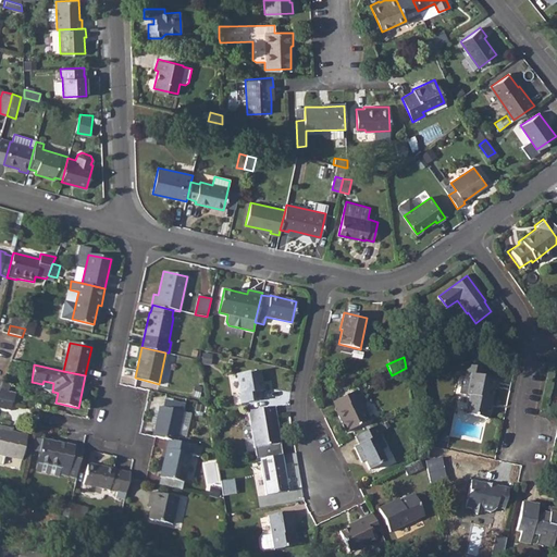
[(260,371),(237,373),(240,394),(239,394),(240,403),(260,399),(259,391),(263,390),(260,371)]
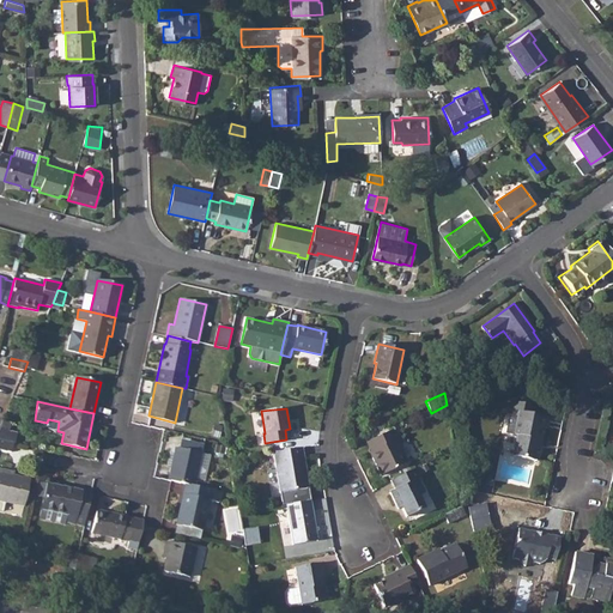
[(516,436),(513,455),(538,460),(544,428),(546,428),(548,418),(519,412),(514,435),(516,436)]
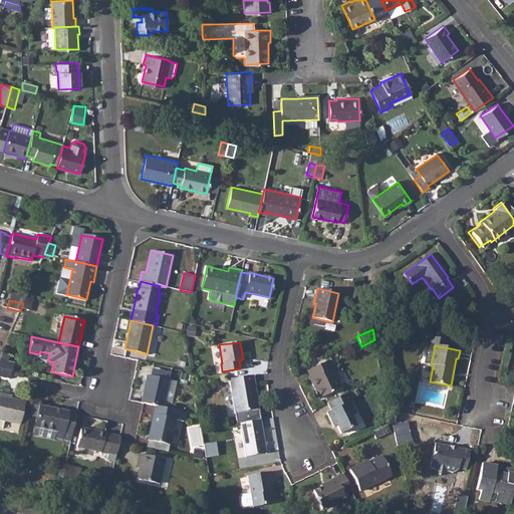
[(0,359),(0,368),(11,371),(12,362),(5,360),(0,359)]
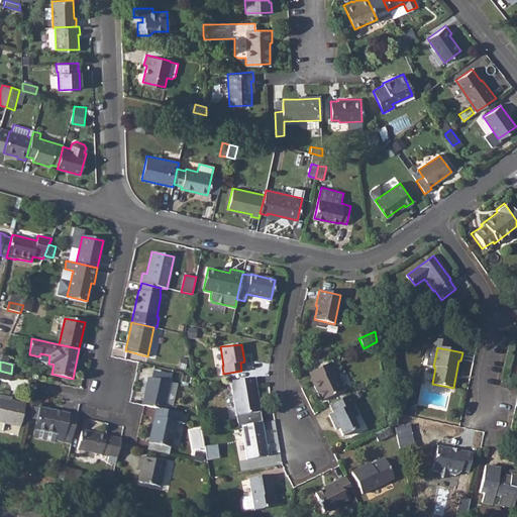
[(330,362),(308,372),(311,380),(310,380),(320,400),(342,388),(330,362)]
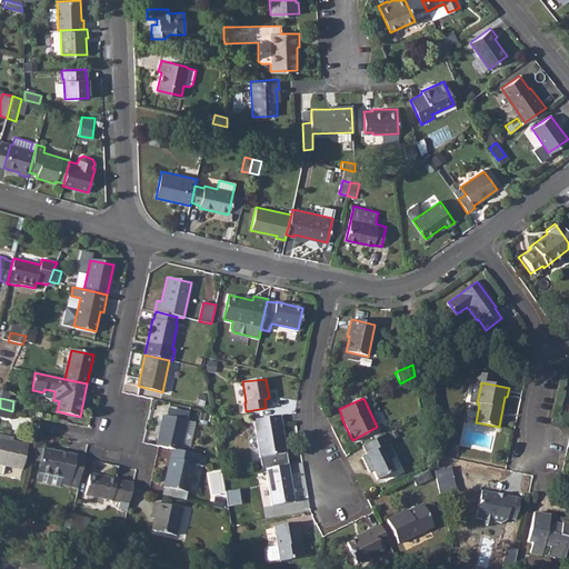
[(12,411),(0,408),(0,417),(10,420),(12,411)]
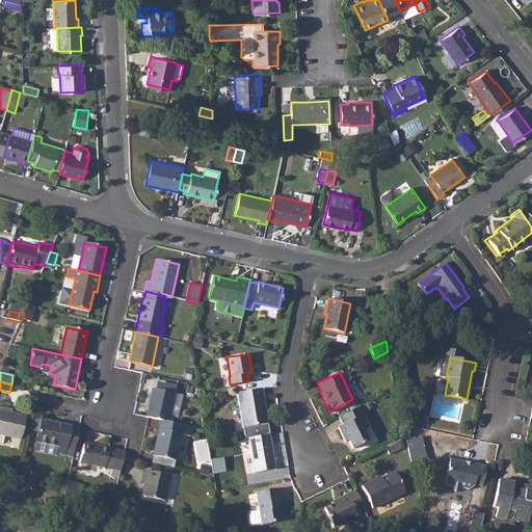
[(152,388),(145,416),(148,417),(160,419),(168,421),(175,393),(152,388)]
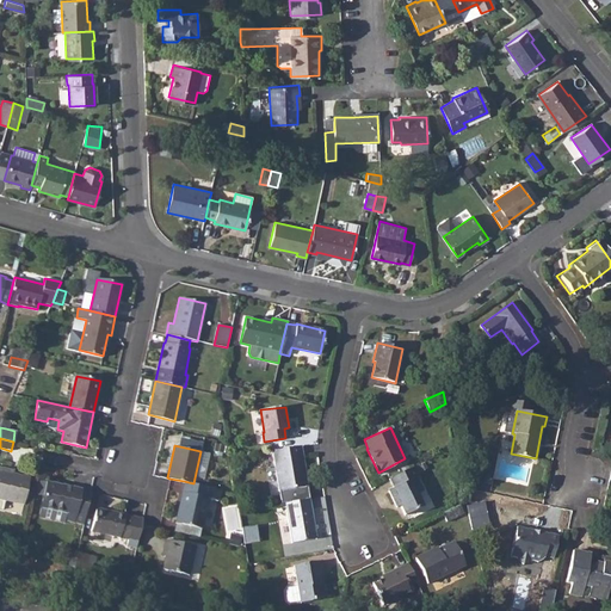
[(301,445),(272,450),(279,491),(303,486),(298,457),(303,456),(301,445)]
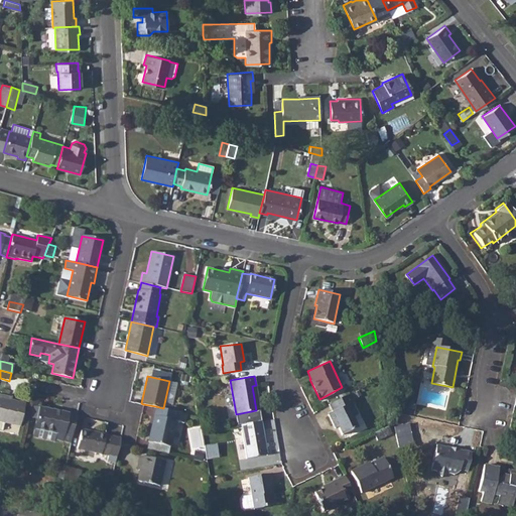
[(350,392),(328,403),(332,411),(328,412),(332,422),(335,421),(337,425),(341,433),(356,426),(352,416),(356,414),(350,401),(354,400),(350,392)]
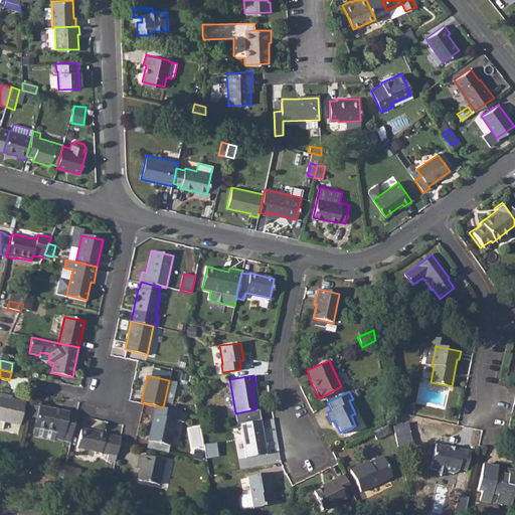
[(13,398),(2,395),(2,392),(0,392),(0,428),(2,430),(4,420),(20,424),(25,401),(13,398)]
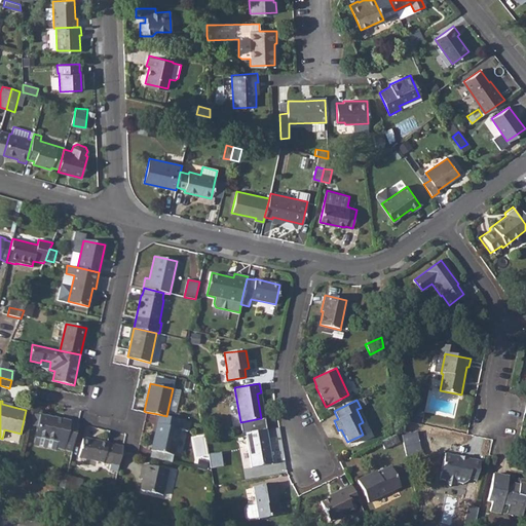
[(41,414),(34,444),(55,449),(55,447),(65,449),(65,448),(72,449),(76,430),(78,423),(71,422),(71,421),(41,414)]
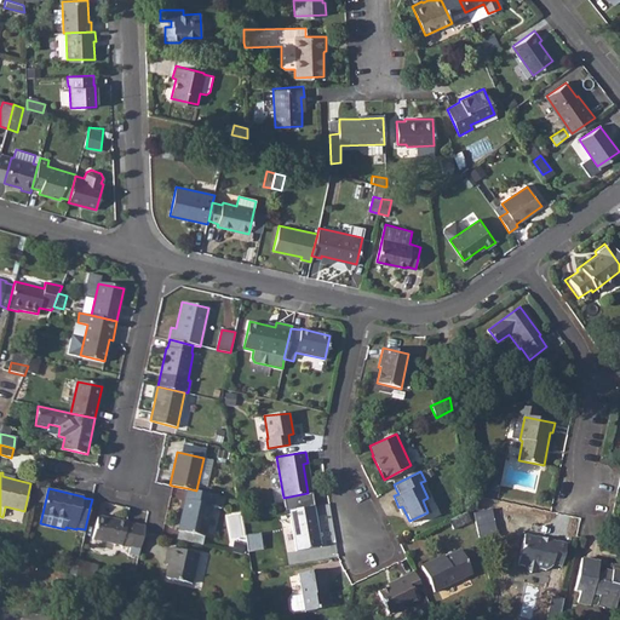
[(196,491),(187,488),(178,529),(205,535),(211,506),(220,507),(223,497),(196,491)]
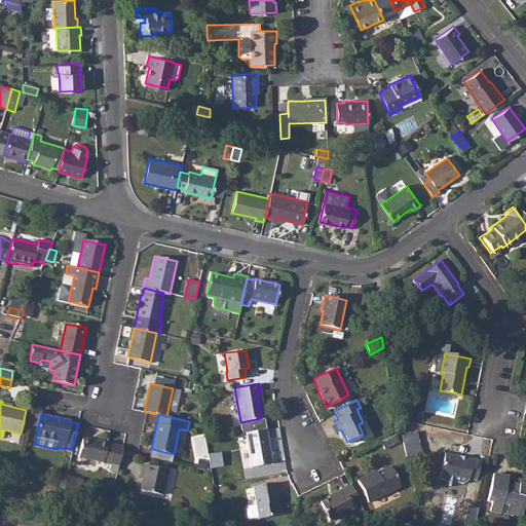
[(266,428),(246,433),(252,466),(272,463),(266,428)]
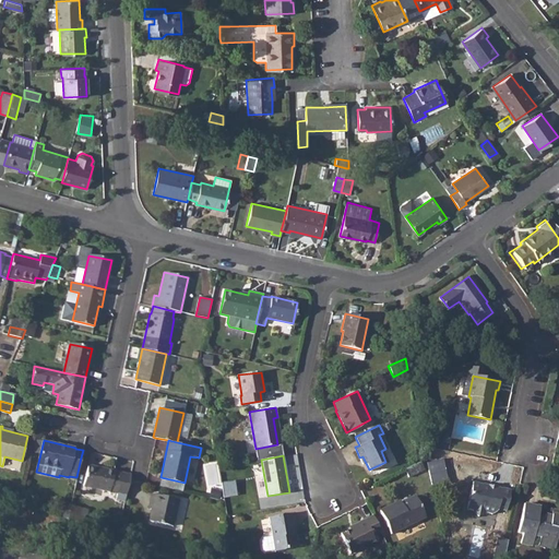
[(75,483),(118,492),(122,473),(98,467),(98,466),(88,464),(90,459),(81,458),(76,477),(75,483)]
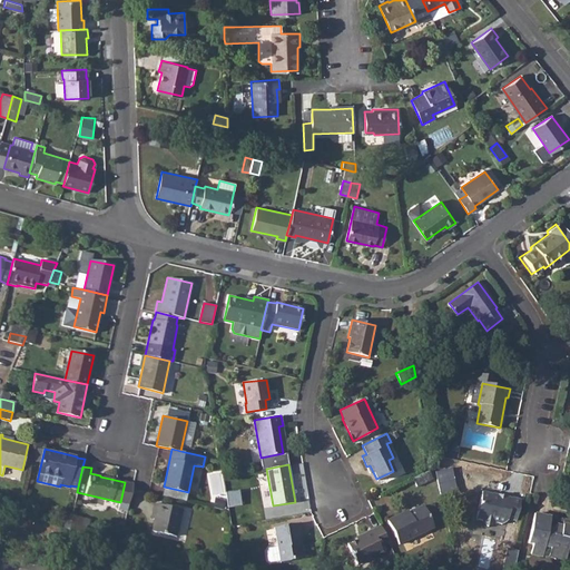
[(425,471),(412,478),(415,487),(429,480),(425,471)]
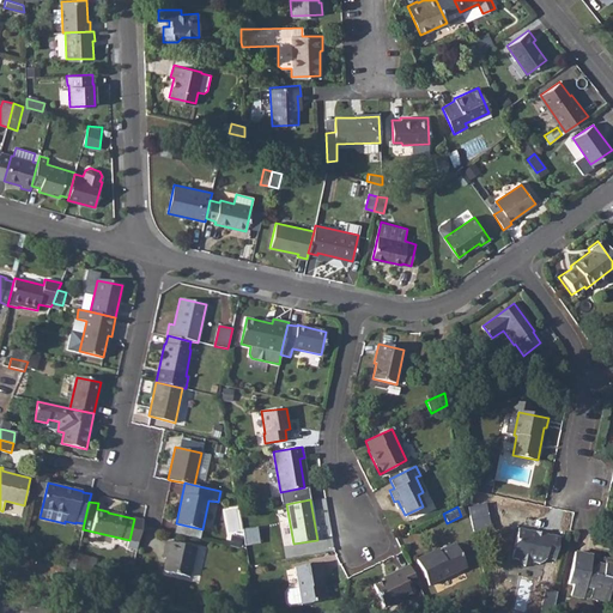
[(519,527),(513,558),(519,559),(523,566),(530,562),(540,564),(545,560),(546,557),(554,559),(559,536),(519,527)]
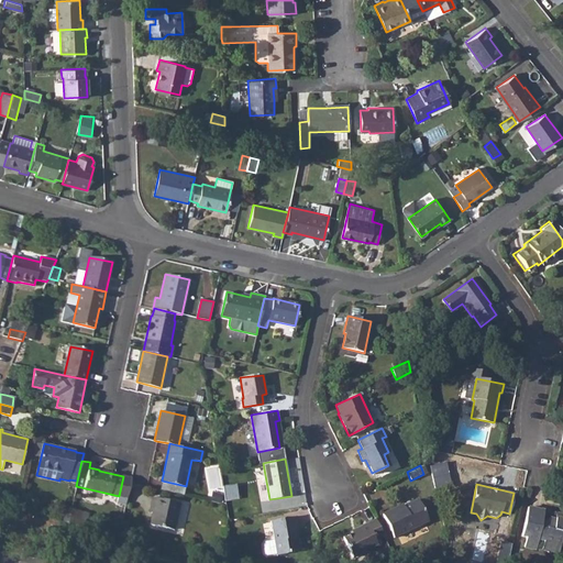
[(153,496),(151,506),(153,507),(152,512),(150,523),(175,529),(180,503),(153,496)]
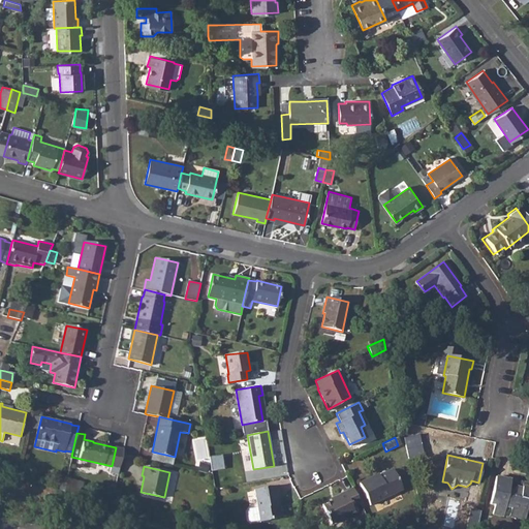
[(370,477),(359,483),(370,505),(402,489),(392,469),(371,479),(370,477)]
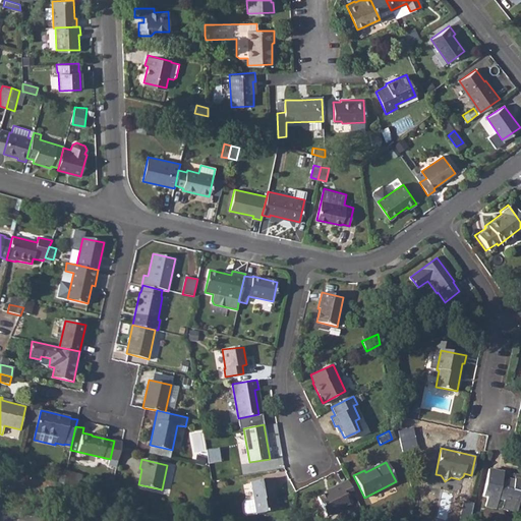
[(58,467),(55,480),(63,482),(66,469),(58,467)]
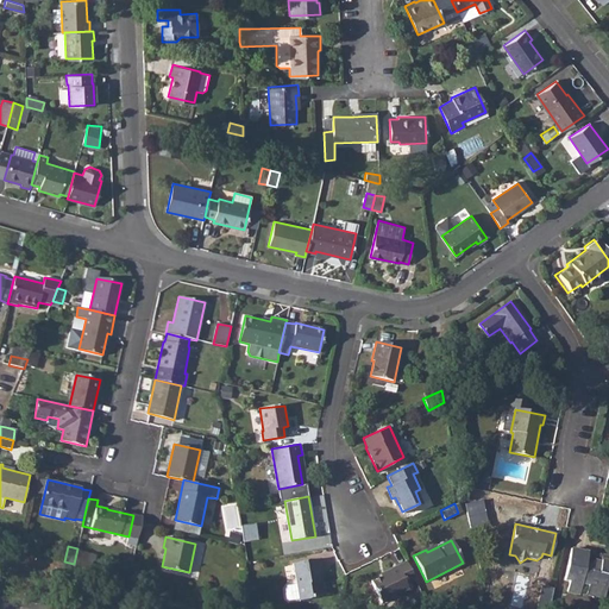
[(571,547),(565,578),(570,578),(567,590),(579,592),(582,582),(589,583),(588,591),(597,594),(597,595),(606,597),(607,588),(608,586),(608,554),(602,553),(601,562),(595,559),(592,565),(586,563),(589,551),(571,547)]
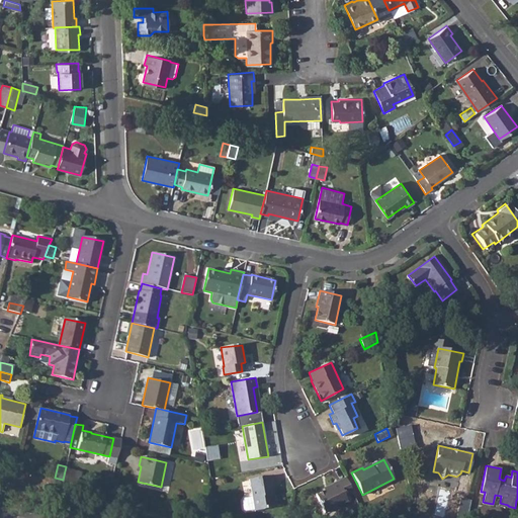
[(66,466),(63,480),(71,483),(74,468),(66,466)]
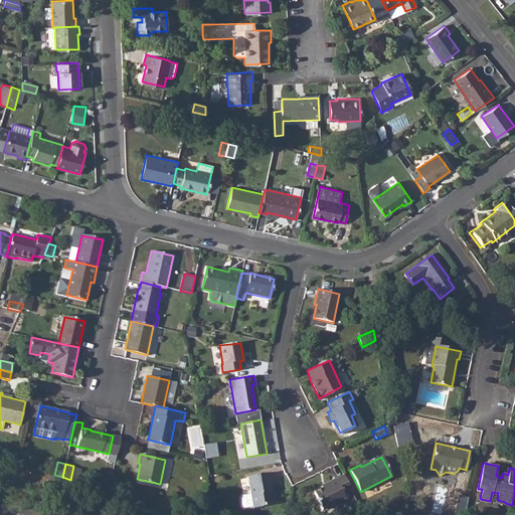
[(220,466),(207,467),(209,475),(221,473),(220,466)]
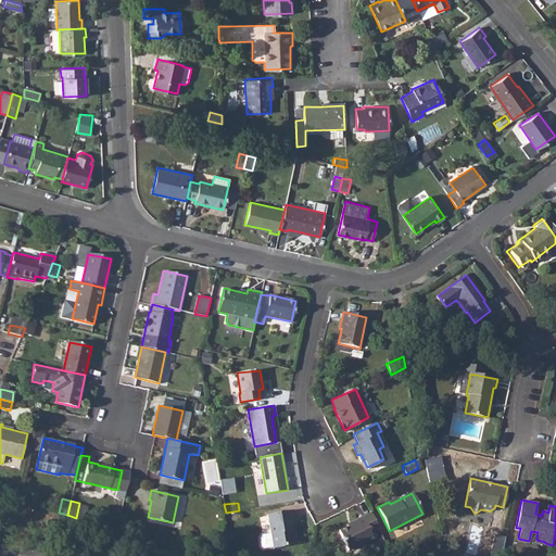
[(355,506),(359,515),(367,513),(363,503),(355,506)]
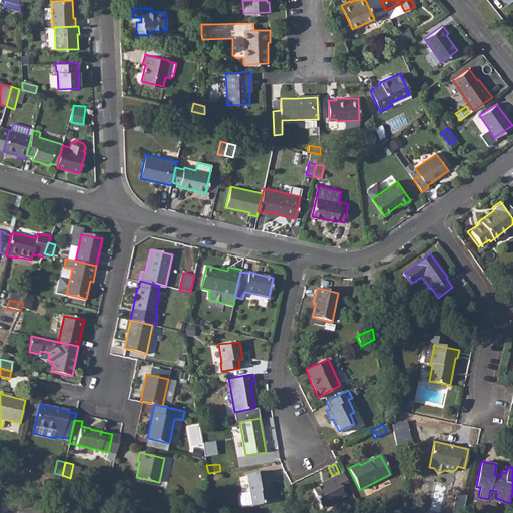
[(270,470),(247,474),(250,491),(241,492),(240,494),(241,502),(243,504),(252,502),(252,505),(265,503),(264,501),(272,499),(270,488),(268,479),(272,478),(270,470)]
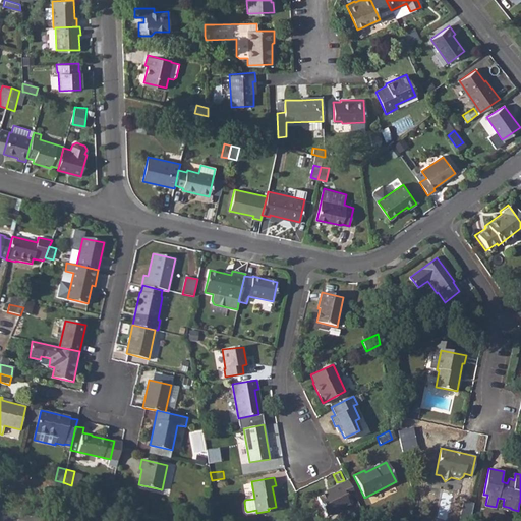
[(354,496),(346,479),(338,483),(339,486),(317,497),(327,515),(349,504),(347,499),(354,496)]
